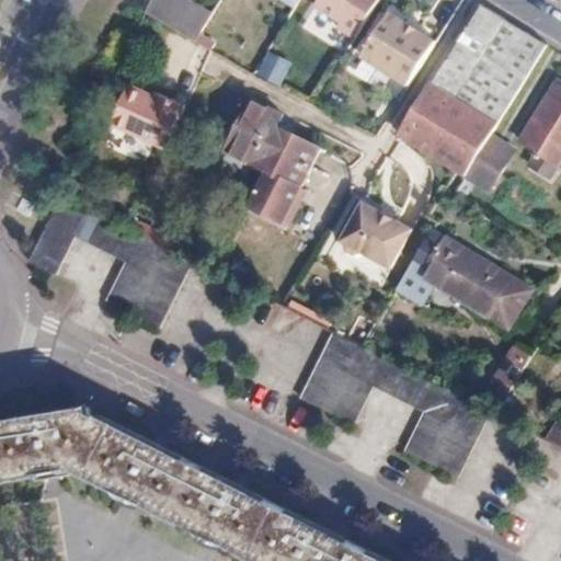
[(199,39),(213,8),(194,0),(150,0),(144,15),(199,39)]
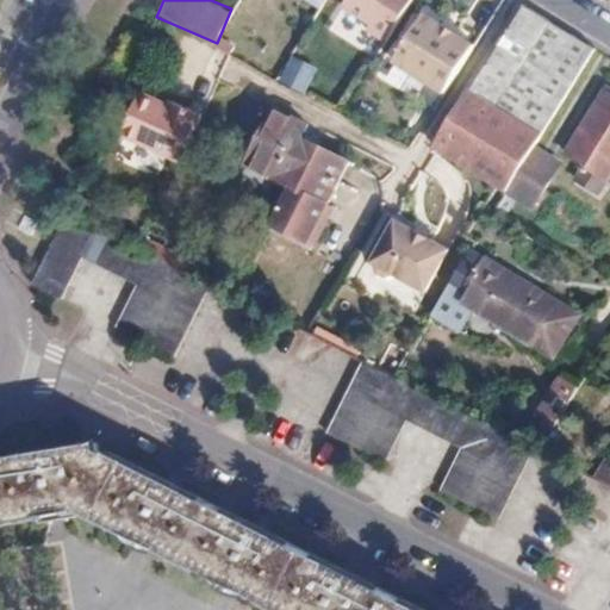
[(349,0),(343,10),(372,25),(368,32),(388,43),(415,0),(349,0)]
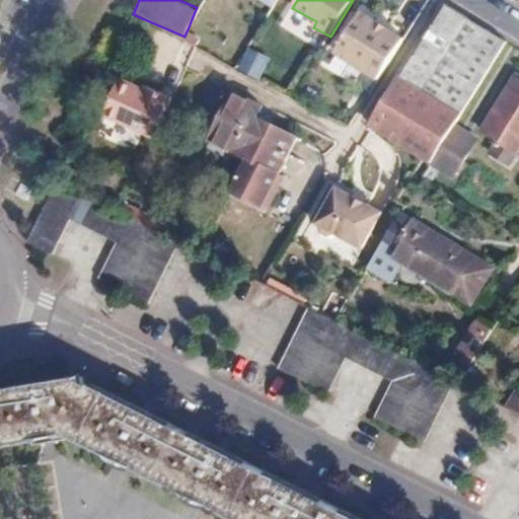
[(447,5),(371,127),(422,158),(432,165),(433,163),(455,127),(508,43),(447,5)]
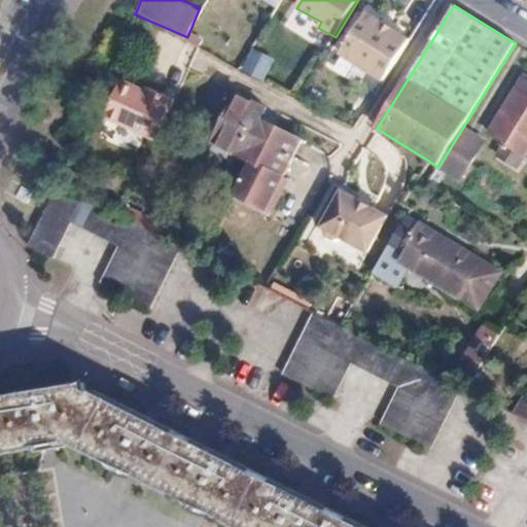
[(384,23),(367,12),(342,54),(386,80),(412,39),(395,29),(392,33),(382,27),(384,23)]
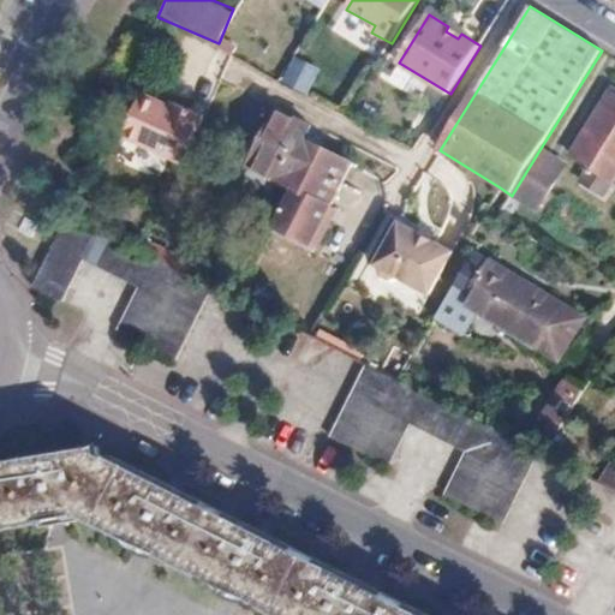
[(461,34),(448,27),(446,31),(458,39),(461,34)]
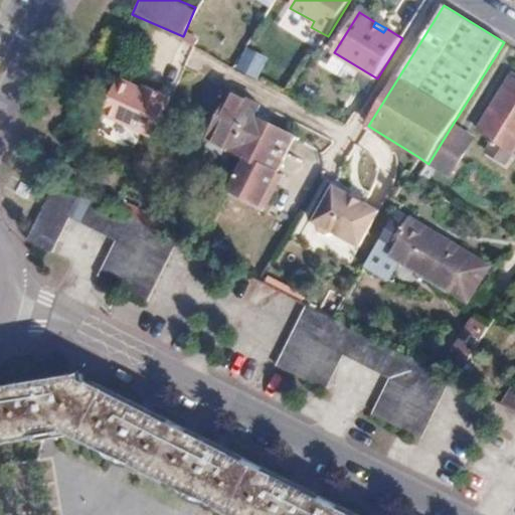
[(246,46),(236,68),(258,77),(268,55),(246,46)]
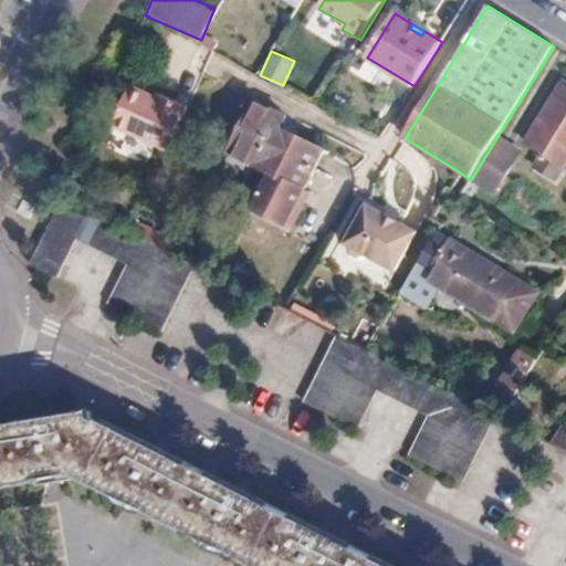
[(565,84),(564,83),(525,143),(543,154),(535,168),(556,181),(565,164),(565,84)]
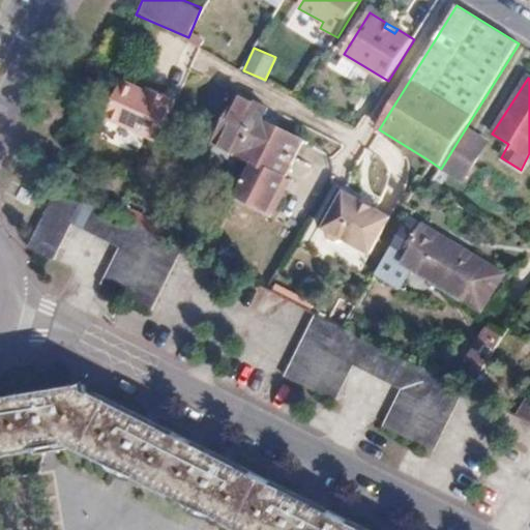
[(177,101),(149,89),(147,92),(123,82),(106,119),(158,142),(177,101)]
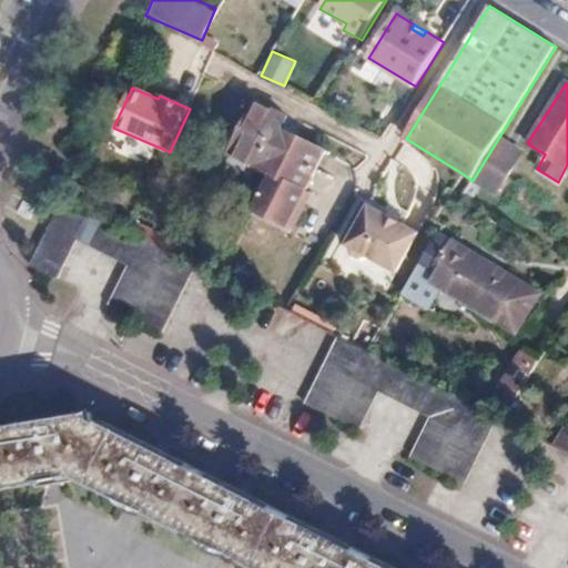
[(287,225),(305,189),(324,149),(281,129),(286,117),(276,111),(274,113),(255,103),(232,154),(270,173),(253,209),(287,225)]
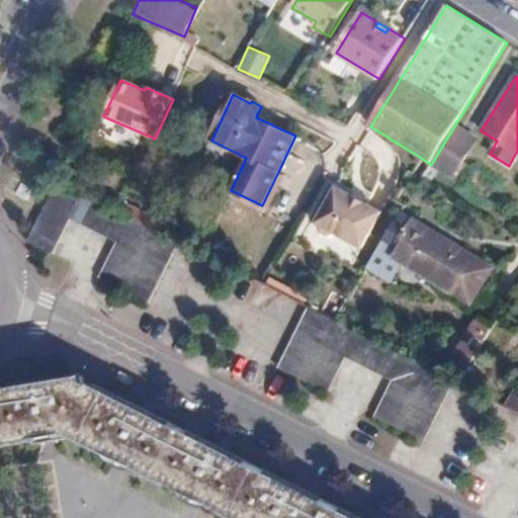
[(478,141),(454,126),(432,163),(454,177),(478,141)]
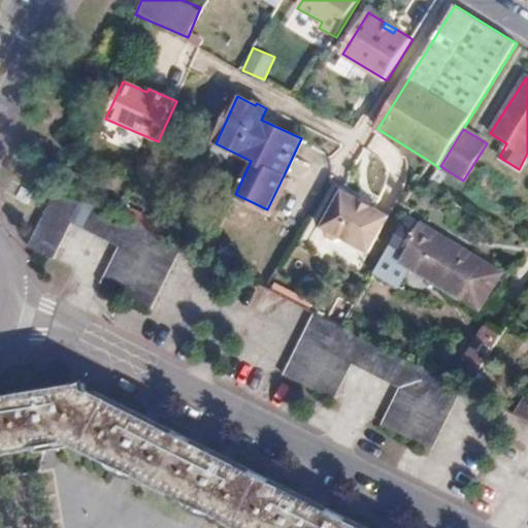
[(284,175),(267,209),(271,212),(289,177),(284,175)]
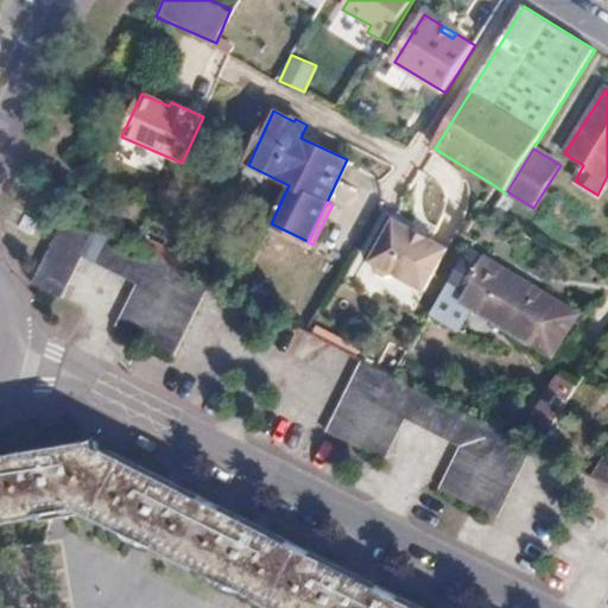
[(69,215),(32,283),(61,298),(83,255),(139,285),(116,327),(173,354),(208,285),(69,215)]
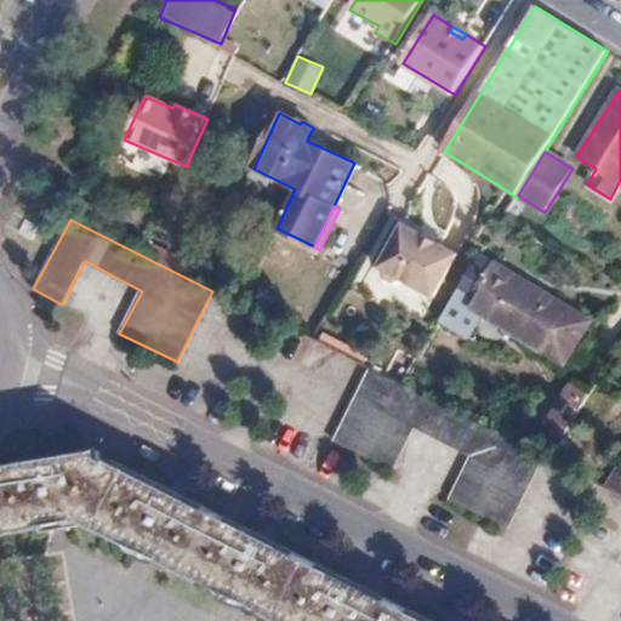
[(439,243),(422,233),(403,222),(379,266),(381,266),(383,277),(392,281),(402,278),(434,295),(457,252),(439,243)]
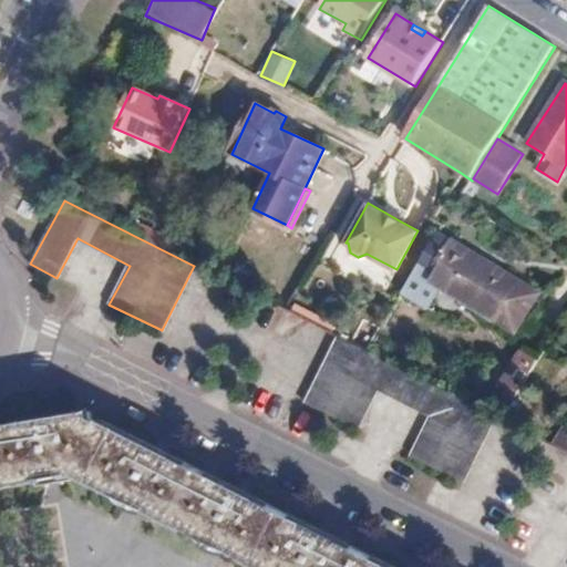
[(388,208),(385,213),(401,222),(403,216),(388,208)]
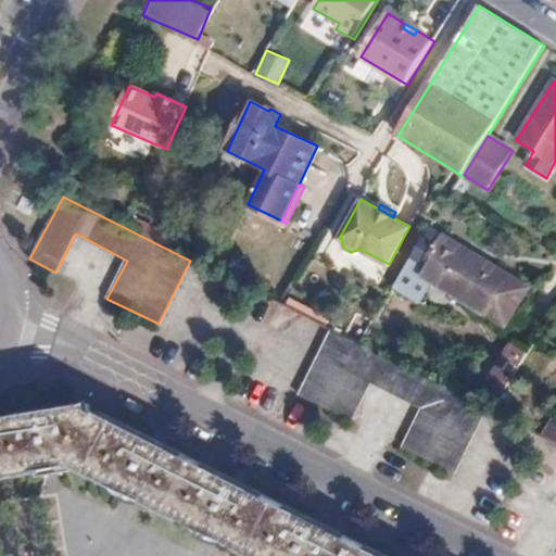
[(422,274),(434,281),(506,326),(529,288),(445,236),(444,238),(430,229),(394,287),(409,295),(422,274)]
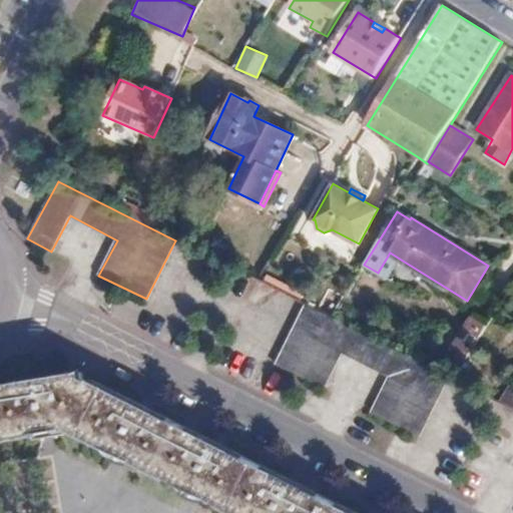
[(390,252),(378,273),(389,280),(401,260),(390,252)]
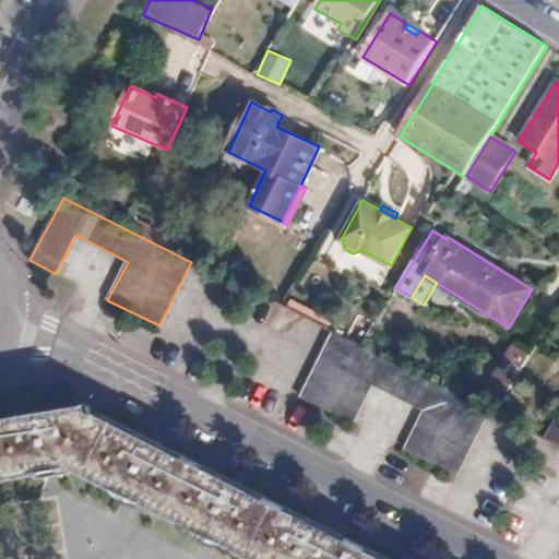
[(489,411),(360,346),(334,333),(301,397),(352,424),(372,385),(425,412),(405,449),(456,475),(489,411)]
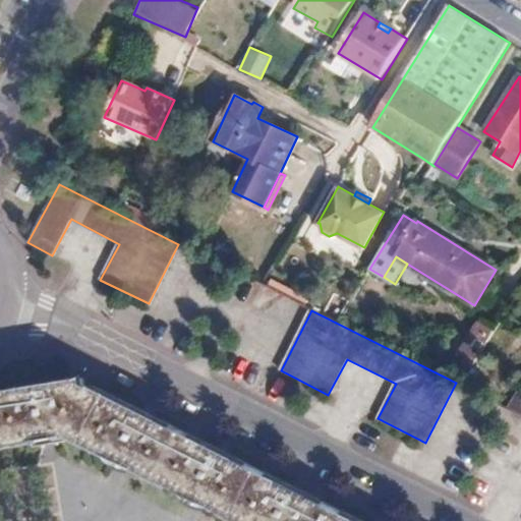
[(84,380),(0,393),(0,448),(73,437),(240,520),(361,520),(96,388),(94,390),(87,386),(84,380)]
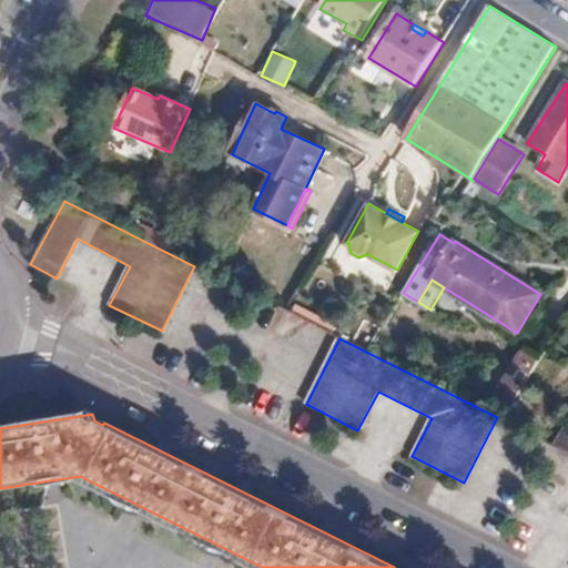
[(567,435),(563,433),(555,446),(567,453),(567,435)]
